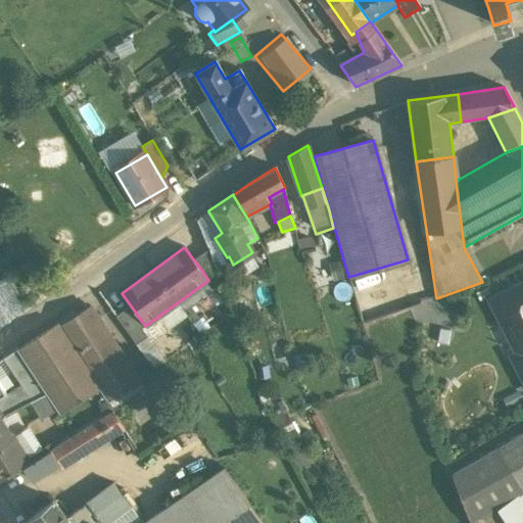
[(214,256),(199,267),(208,280),(207,281),(214,289),(223,282),(219,271),(220,271),(214,256)]
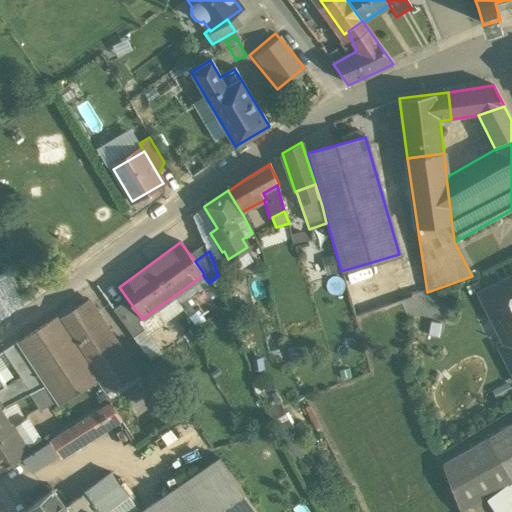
[(42,252),(20,264),(25,271),(46,259),(42,252)]
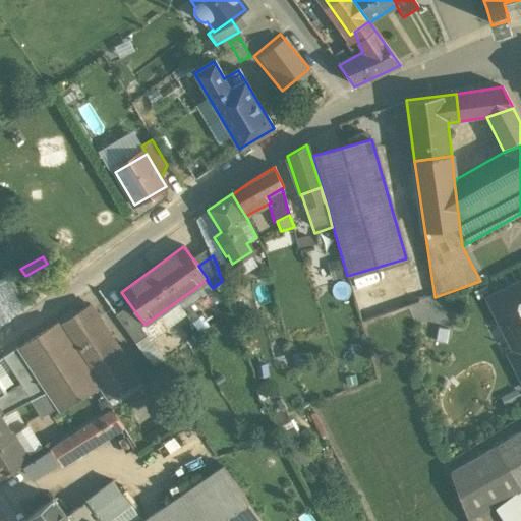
[(22,298),(9,276),(3,279),(17,301),(22,298)]
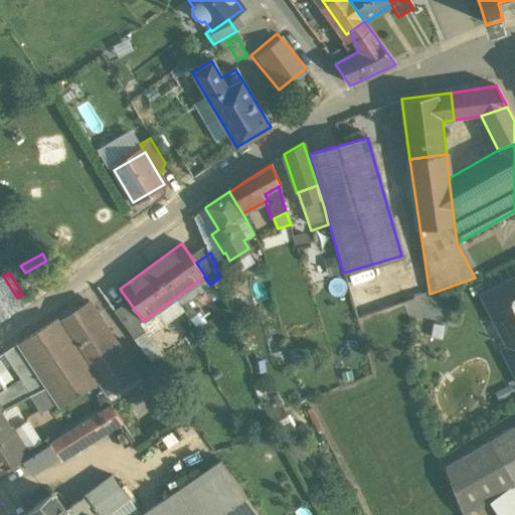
[(3,276),(0,277),(0,315),(6,312),(4,309),(18,300),(17,298),(3,276)]
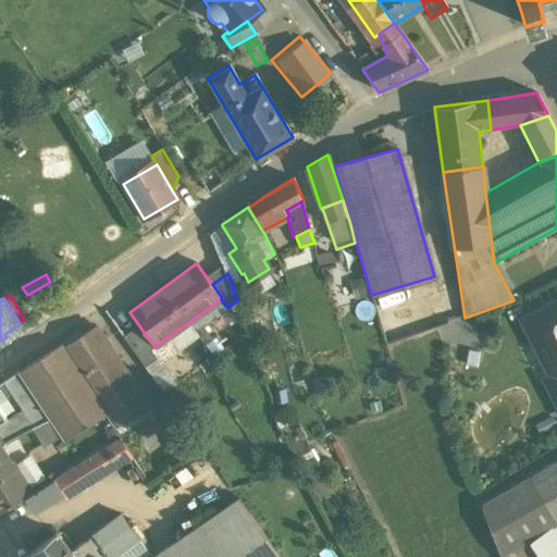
[(547,343),(556,337),(556,302),(533,314),(547,343)]
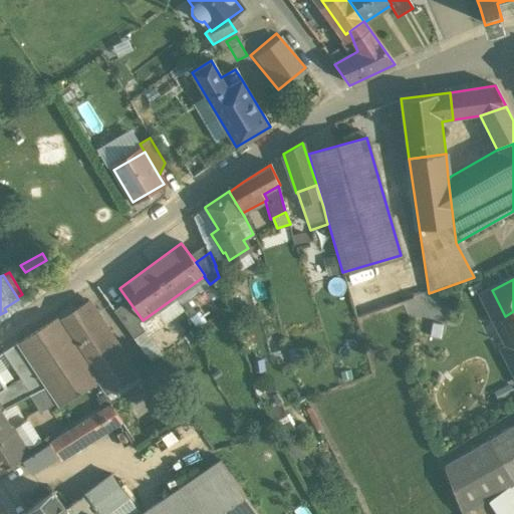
[(56,317),(16,344),(30,366),(38,378),(44,388),(54,403),(57,408),(97,384),(105,396),(112,392),(137,375),(87,300),(58,320),(56,317)]
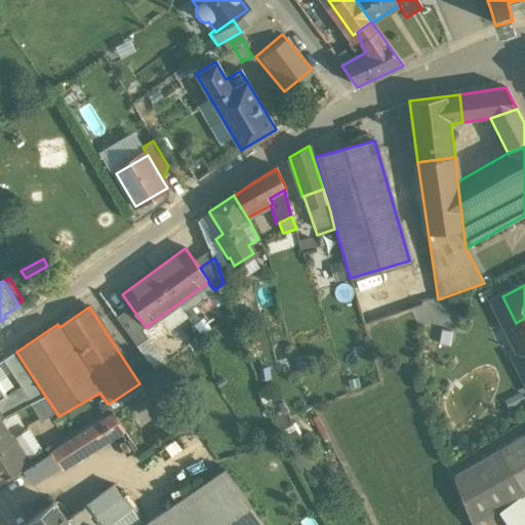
[(148,338),(132,317),(121,325),(136,347),(148,338)]
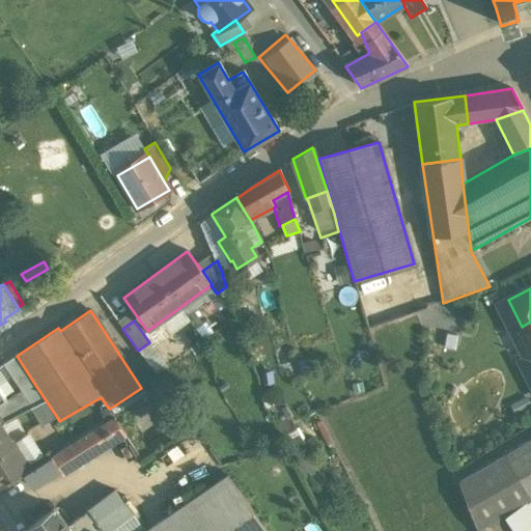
[(530,322),(522,327),(511,332),(525,359),(520,362),(530,384),(530,322)]
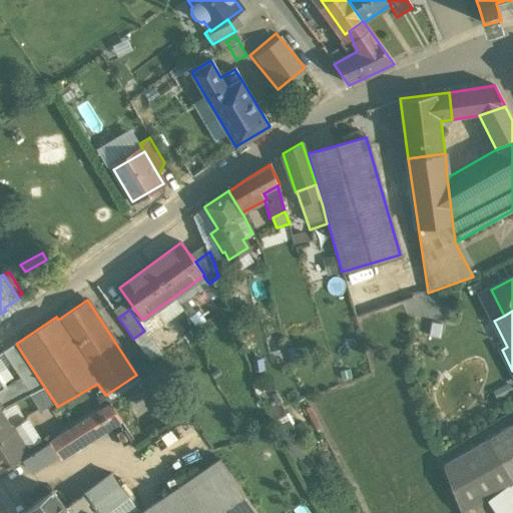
[(30,366),(16,344),(0,354),(0,357),(8,368),(14,364),(16,368),(19,373),(30,366)]
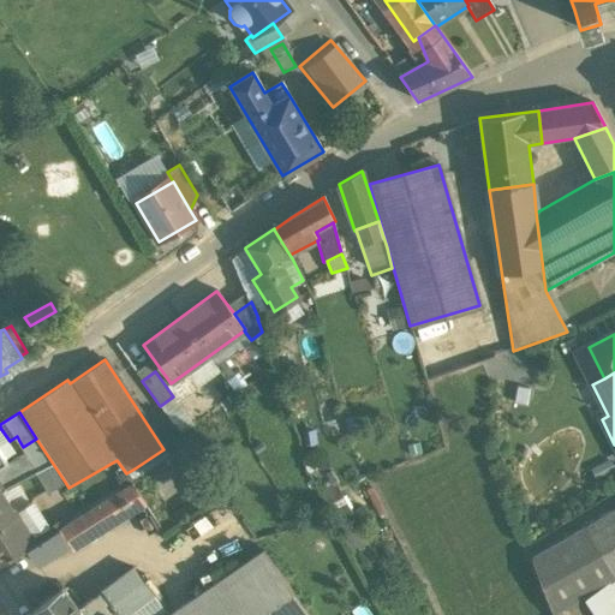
[(0,428),(0,453),(19,441),(17,436),(10,441),(0,428)]
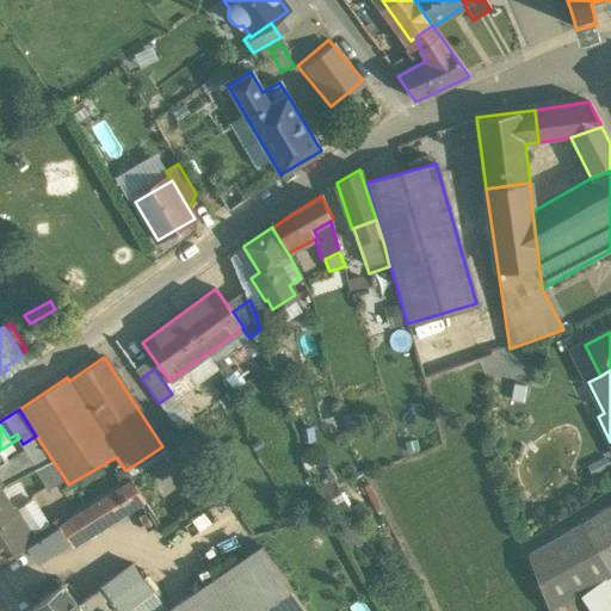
[(45,450),(13,467),(20,479),(34,470),(53,461),(45,450)]
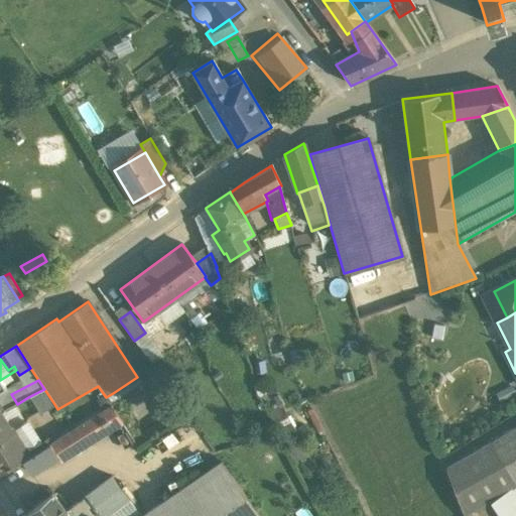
[(44,389),(28,397),(39,413),(54,404),(44,389)]
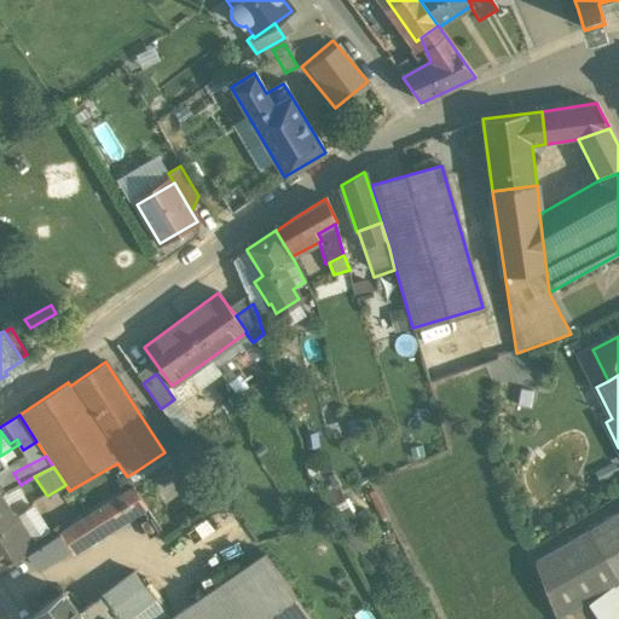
[(12,469),(0,476),(0,487),(3,493),(21,485),(13,473),(12,469)]
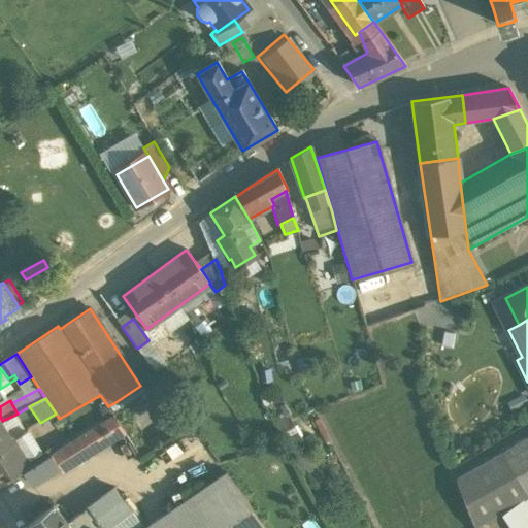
[(112,415),(51,455),(59,467),(122,428),(112,415)]
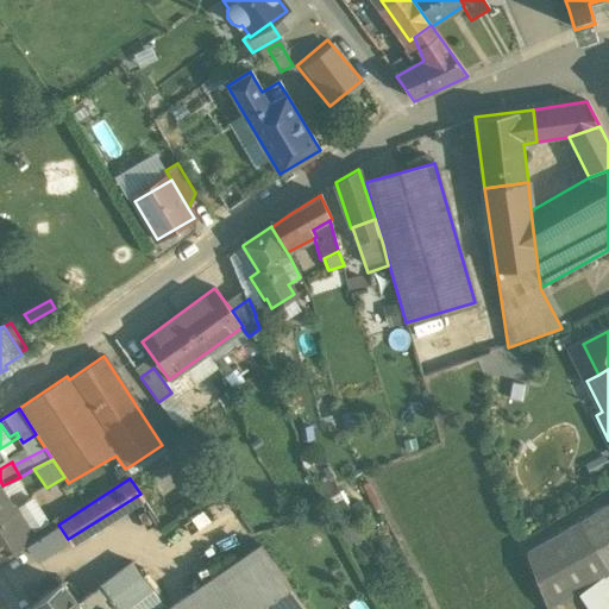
[(0,560),(26,545),(11,521),(16,508),(8,506),(1,495),(4,487),(2,485),(0,479),(0,560)]
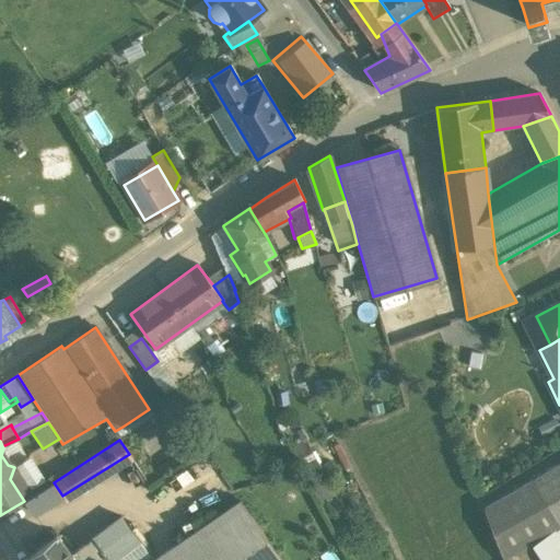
[(129,454),(62,496),(67,502),(133,461),(129,454)]
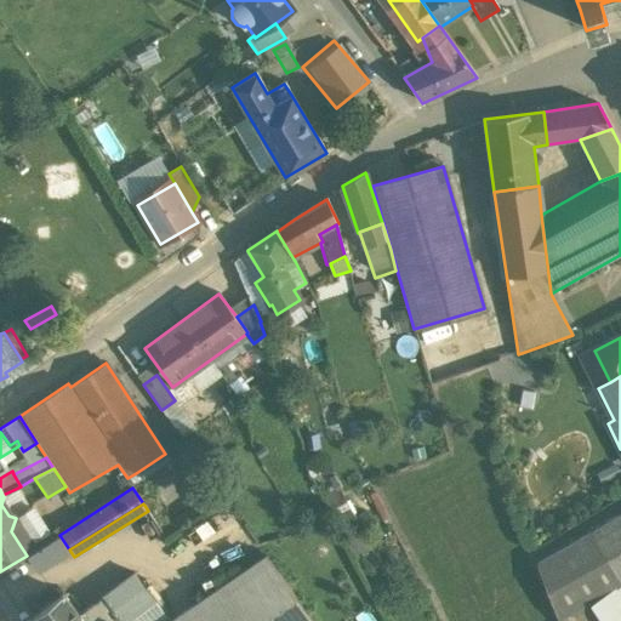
[(32,507),(16,518),(11,531),(27,556),(51,540),(32,507)]
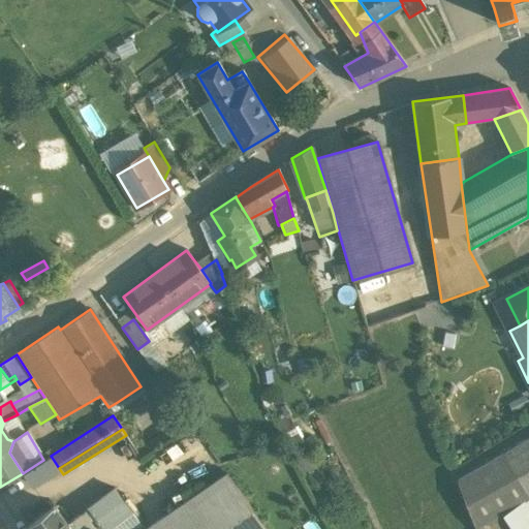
[(528,438),(457,480),(475,528),(483,528),(503,516),(528,498),(528,497),(528,438)]
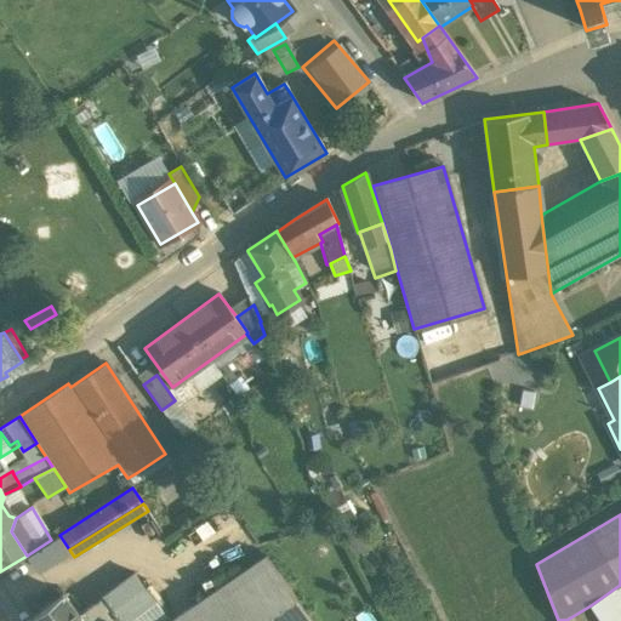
[(27,556),(35,570),(69,550),(60,535),(51,540),(27,556)]
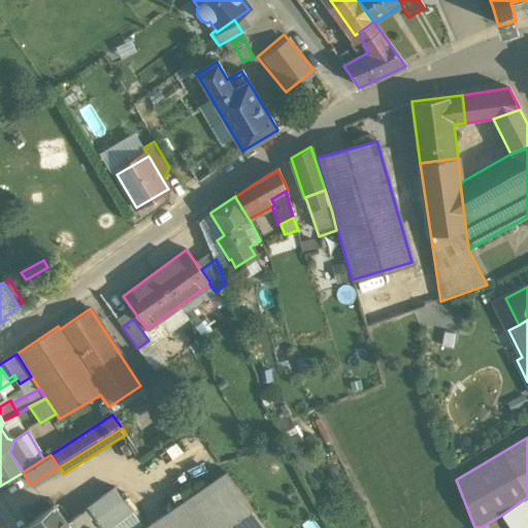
[(265,527),(226,471),(144,527),(265,527)]
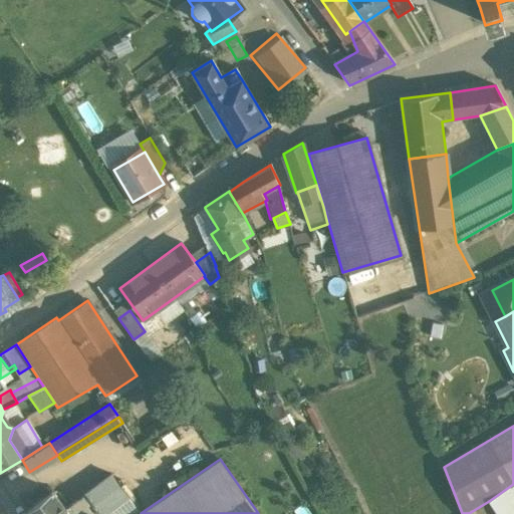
[(110,475),(65,509),(68,513),(107,513),(129,499),(110,475)]
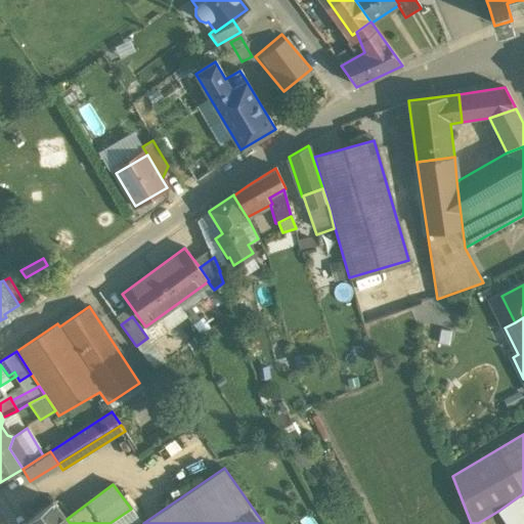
[(523,523),(523,492),(523,493),(498,511),(507,523),(523,523)]
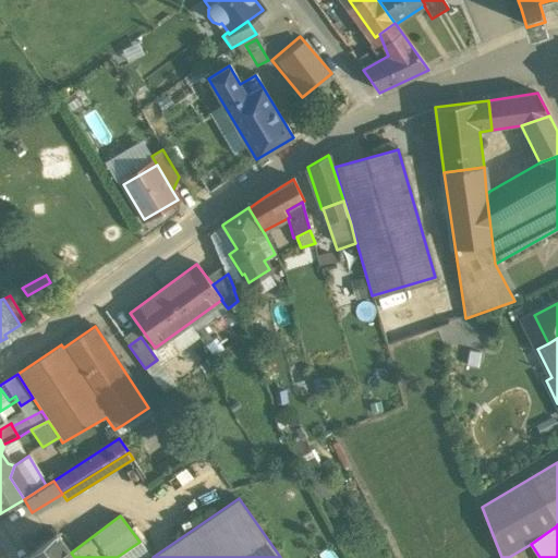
[(74,557),(71,553),(56,534),(28,555),(29,557),(74,557)]
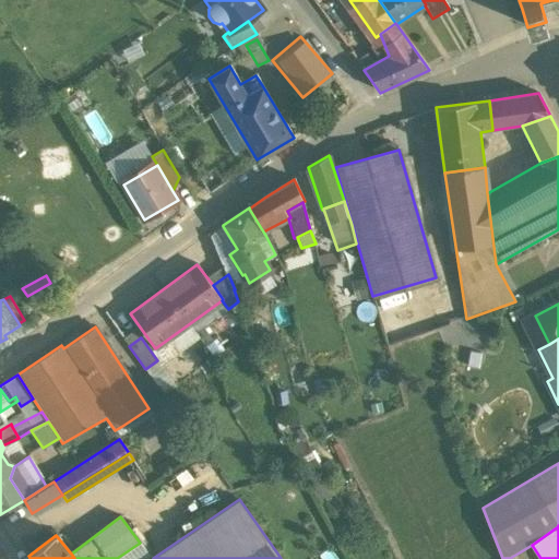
[(151,558),(152,558),(140,543),(117,558),(151,558)]
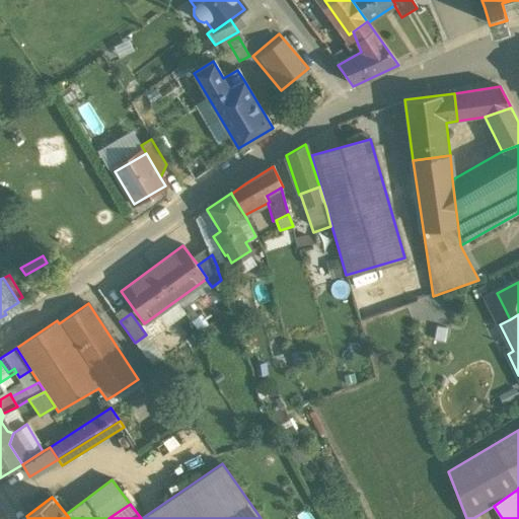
[(502,518),(494,506),(476,517),(477,518),(502,518)]
